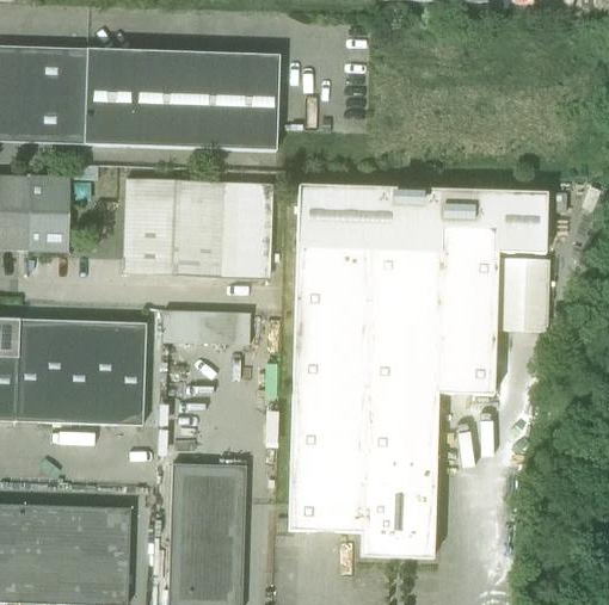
[(88,47),(88,51),(86,137),(85,142),(278,148),(281,53),(88,47)]
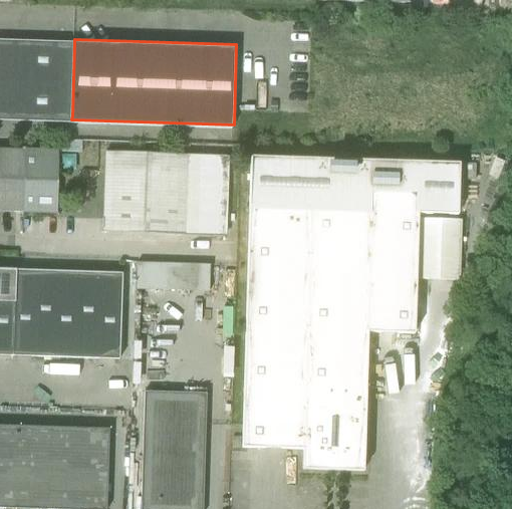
[(0,112),(72,115),(74,43),(0,40),(0,112)]
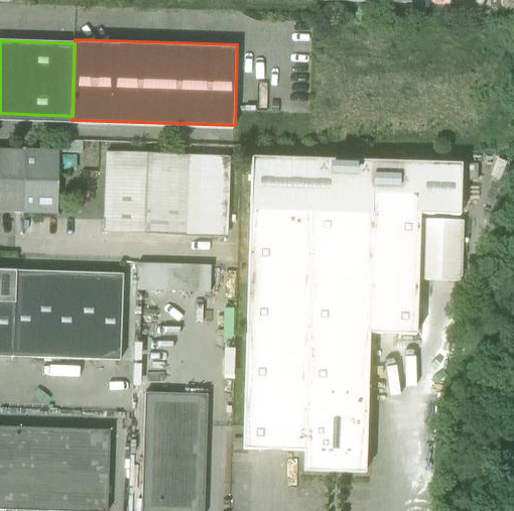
[(0,209),(24,210),(26,148),(27,148),(27,146),(24,146),(24,148),(0,146),(0,209)]
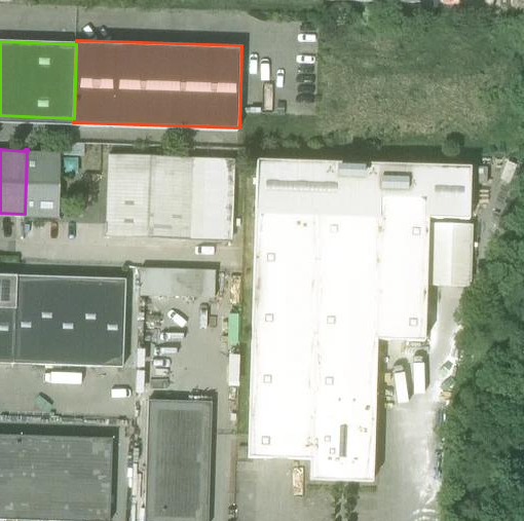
[(25,214),(59,215),(61,152),(28,151),(27,151),(25,214)]
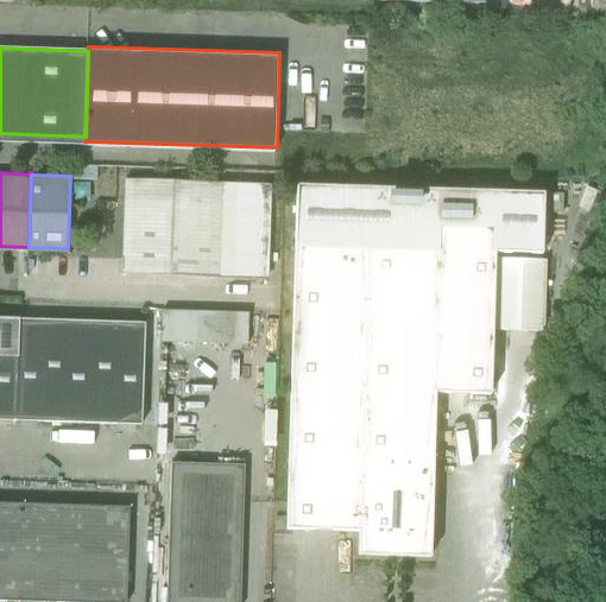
[(125,271),(220,274),(223,179),(127,176),(125,271)]
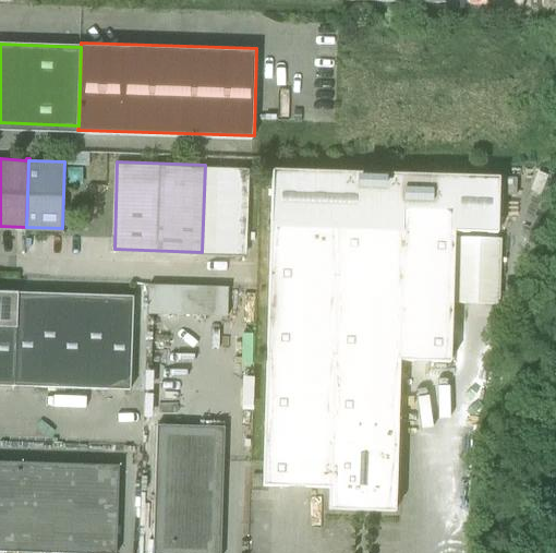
[(249,166),(205,165),(202,252),(245,253),(249,166)]
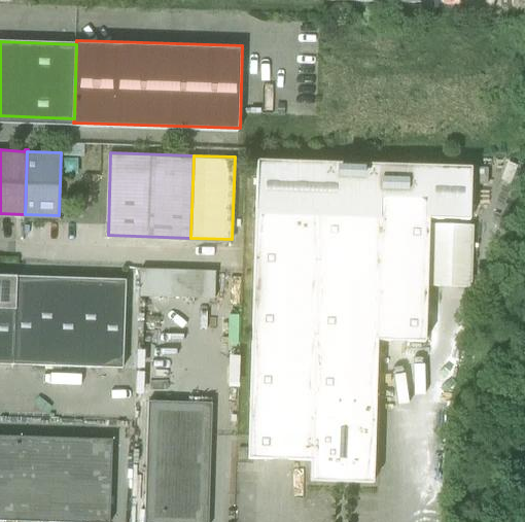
[(258,158),(257,209),(381,212),(381,193),(430,195),(430,216),(471,217),(473,165),(258,158)]
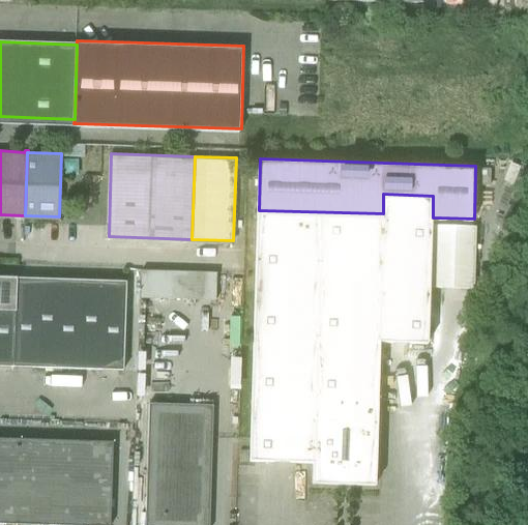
[(515,181),(526,185),(527,182),(527,161),(524,159),(515,181)]
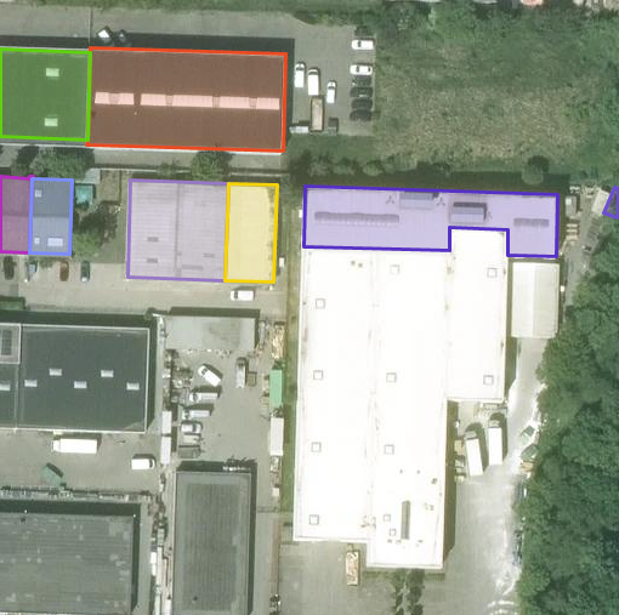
[(507,260),(507,255),(507,229),(449,227),(449,250),(304,246),(295,536),(368,539),(370,489),(444,490),(447,398),(503,399),(505,334),(507,260)]
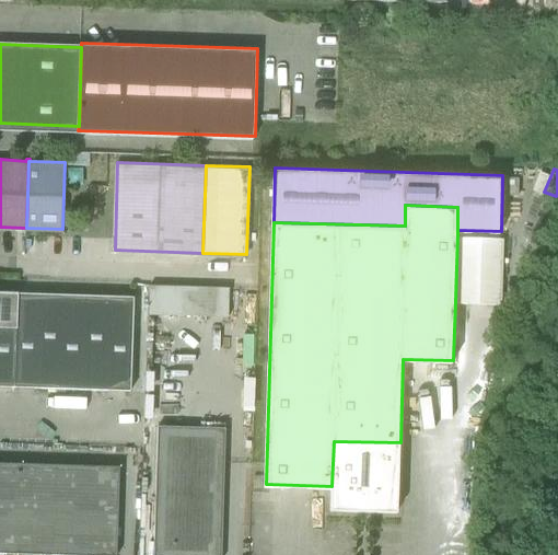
[(506,235),(457,234),(455,301),(503,302),(506,235)]
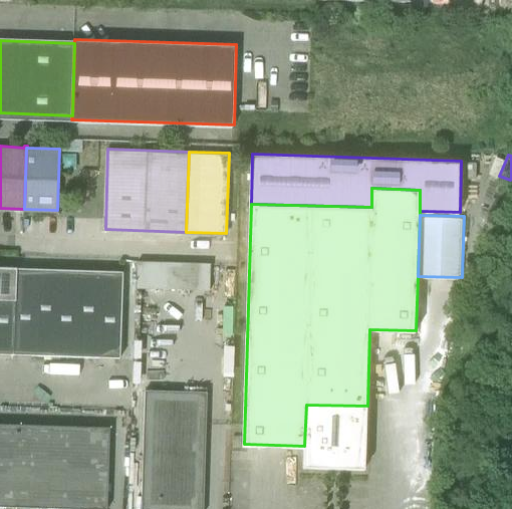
[(213,261),(142,259),(142,287),(212,289),(213,261)]
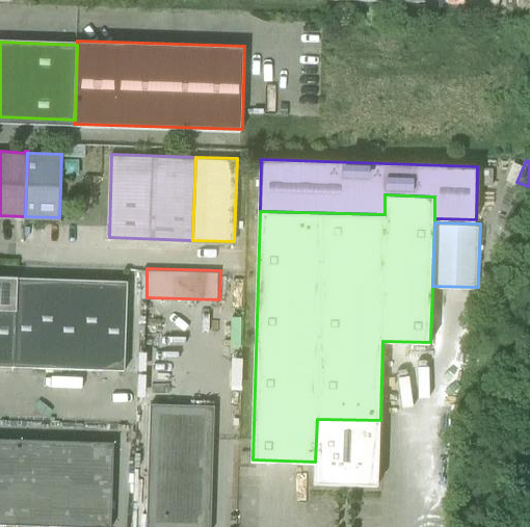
[(0,364),(15,365),(18,277),(0,275),(0,364)]
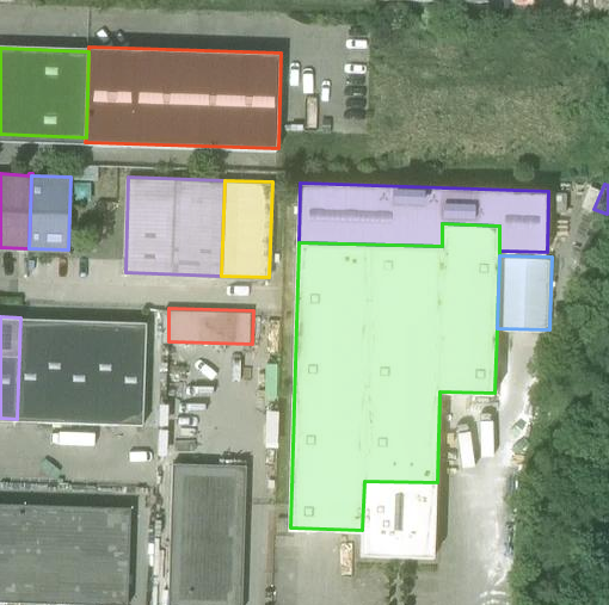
[(147,322),(20,318),(17,419),(145,424),(147,322)]
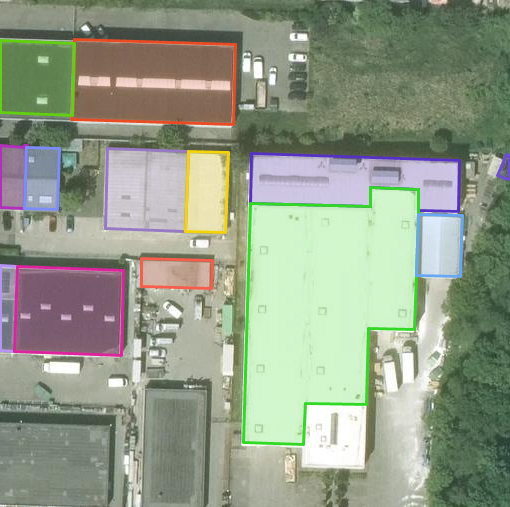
[(142,506),(204,506),(208,389),(146,387),(142,506)]
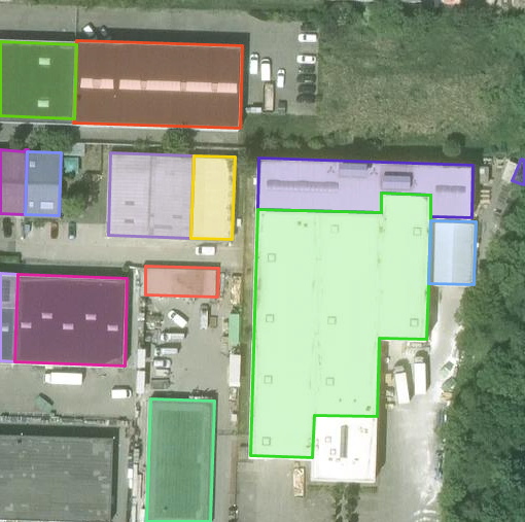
[(375,480),(377,416),(314,415),(312,457),(312,478),(375,480)]
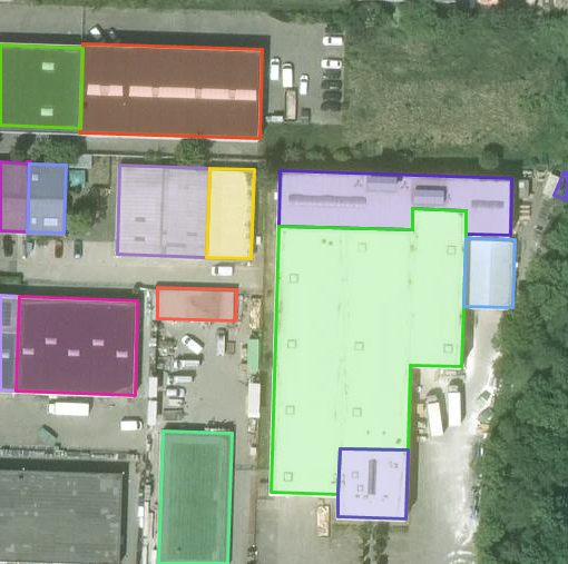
[(0,467),(0,558),(120,563),(123,472),(0,467)]
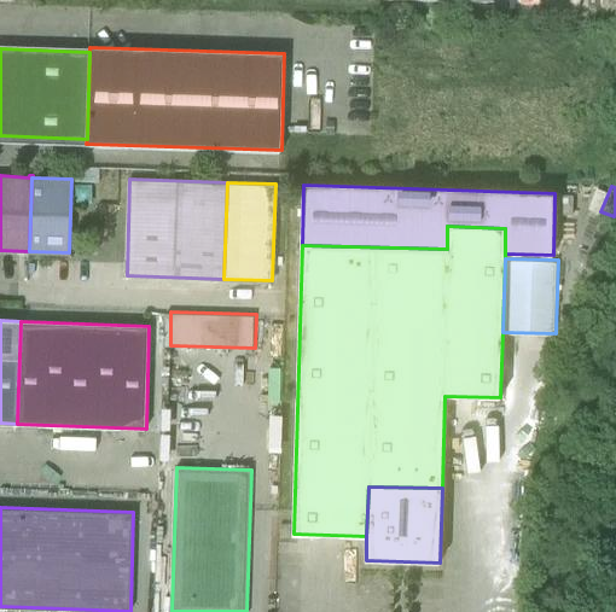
All buildings are outlined.
